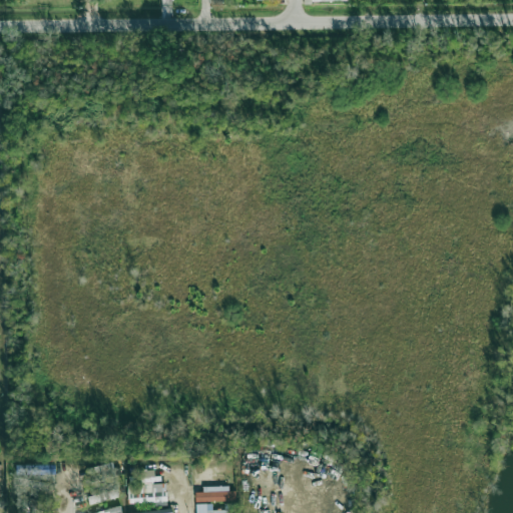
[(88,486),(118,481),(115,463),(85,468),(88,486)]
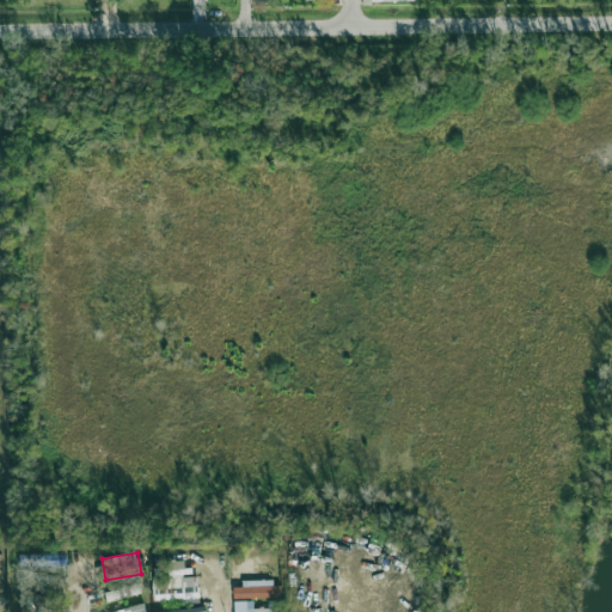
[(197,577),(182,577),(181,598),(197,598),(197,577)]
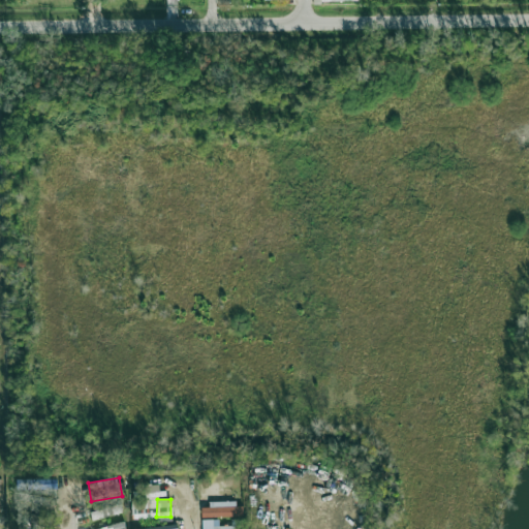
[(106,507),(110,516),(123,512),(121,503),(106,507)]
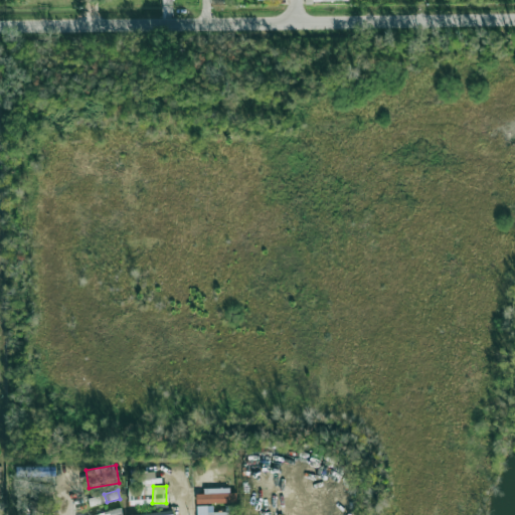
[(236,503),(236,490),(196,491),(196,504),(236,503)]
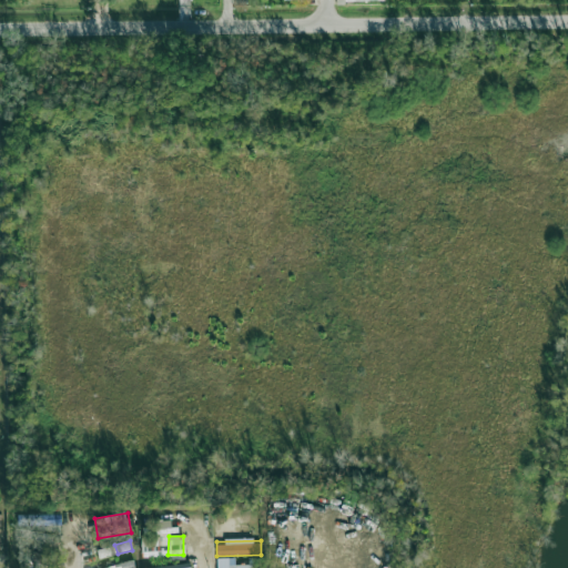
[(48,567),(49,555),(36,554),(33,567),(48,567)]
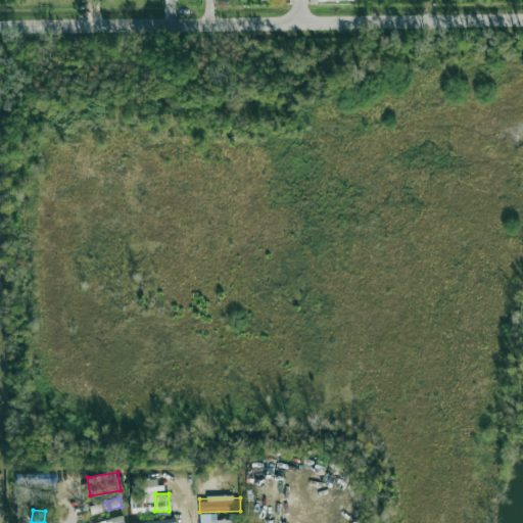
[(199,522),(239,522),(239,513),(230,514),(230,520),(216,520),(216,513),(199,514),(199,522)]
